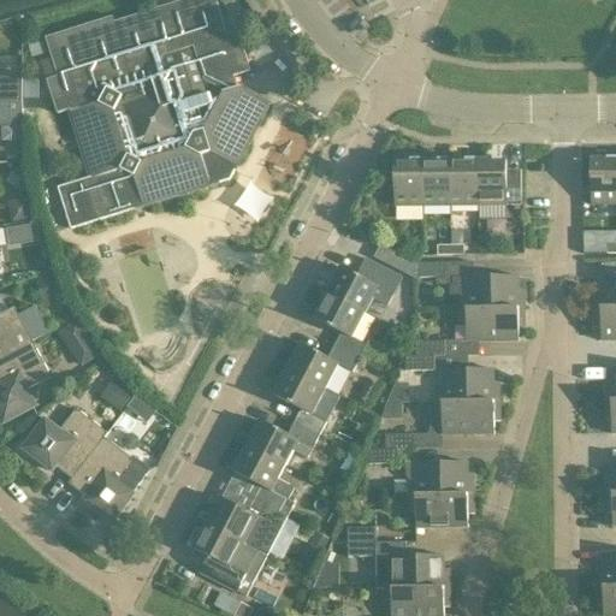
[(230,181),(270,104),(240,88),(236,89),(232,77),(250,72),(238,33),(226,36),(214,0),(185,0),(181,3),(146,13),(113,23),(111,17),(45,39),(57,77),(46,81),(55,114),(69,110),(69,112),(90,178),(57,188),(70,230),(102,220),(230,181)]
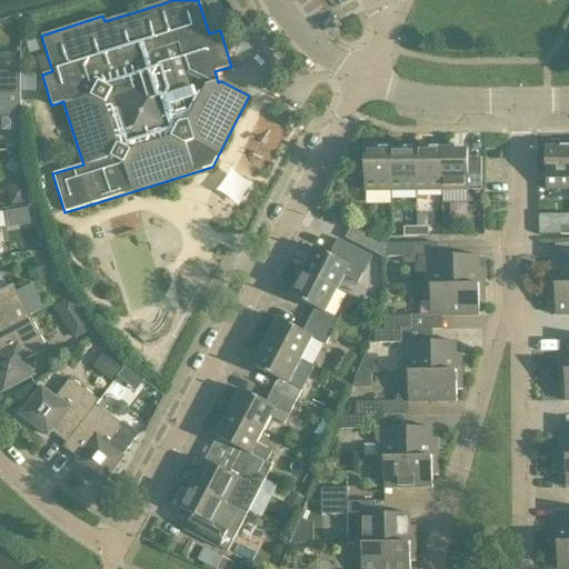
[(38,39),(26,43),(29,53),(41,49),(38,39)]
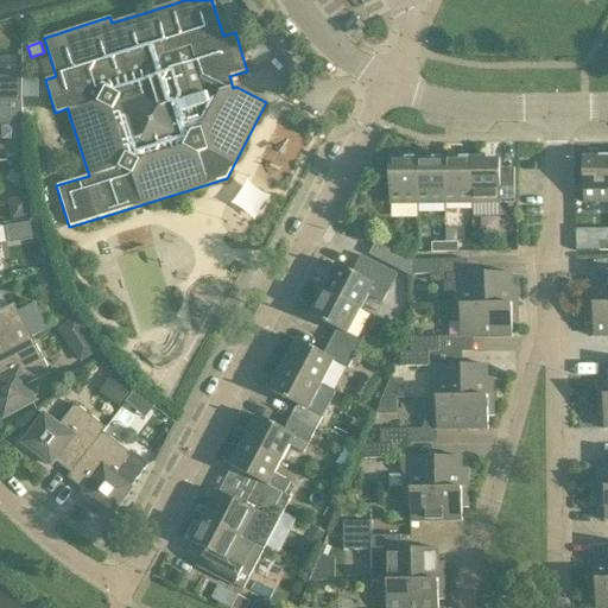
[(0,101),(21,101),(21,76),(0,76),(0,101)]
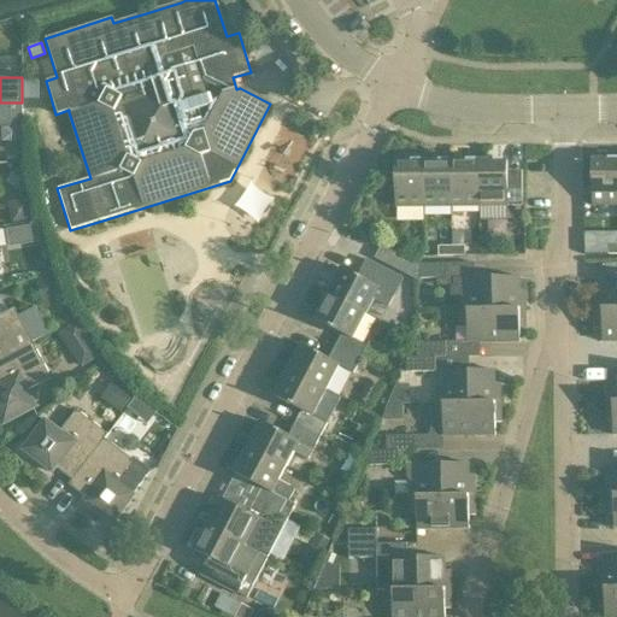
[(0,127),(23,127),(22,103),(0,103),(0,127)]
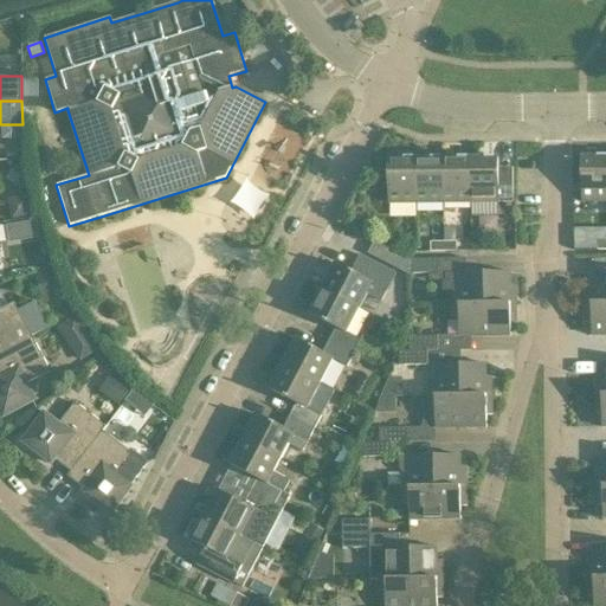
[(581,158),(581,202),(605,201),(605,155),(597,156),(597,158),(581,158)]
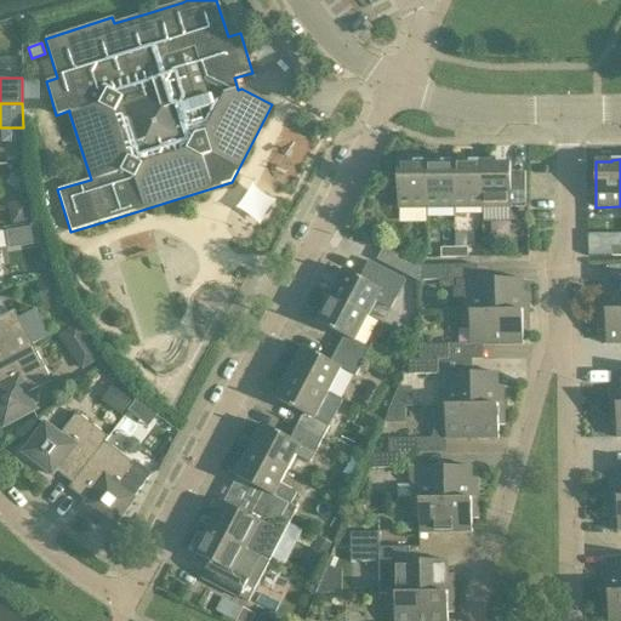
[(482,209),(525,208),(525,174),(510,174),(510,160),(482,161),(482,209)]
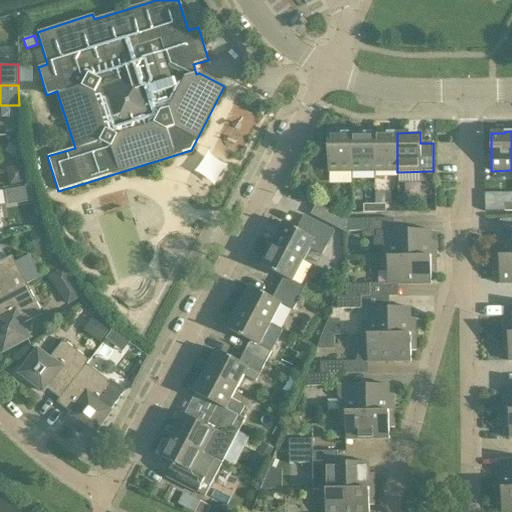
[(328,133),(328,147),(328,172),(351,172),(351,133),(328,133)]
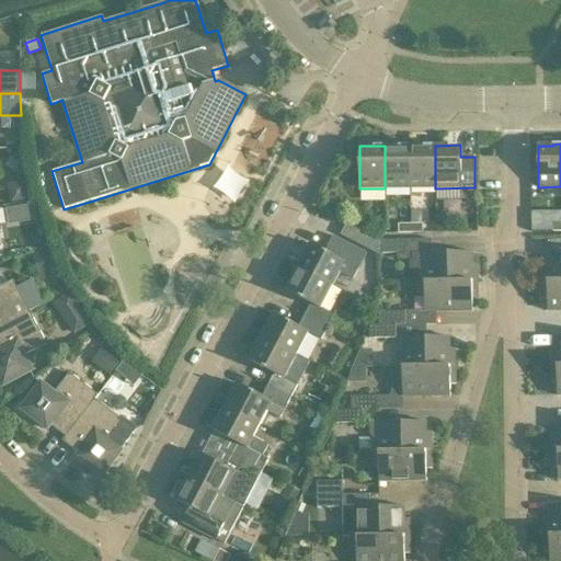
[(410,189),(410,146),(385,146),(385,189),(410,189)]
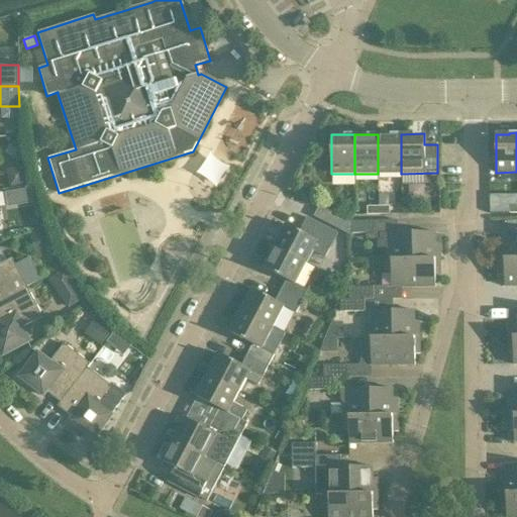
[(378,134),(378,174),(401,174),(401,134),(378,134)]
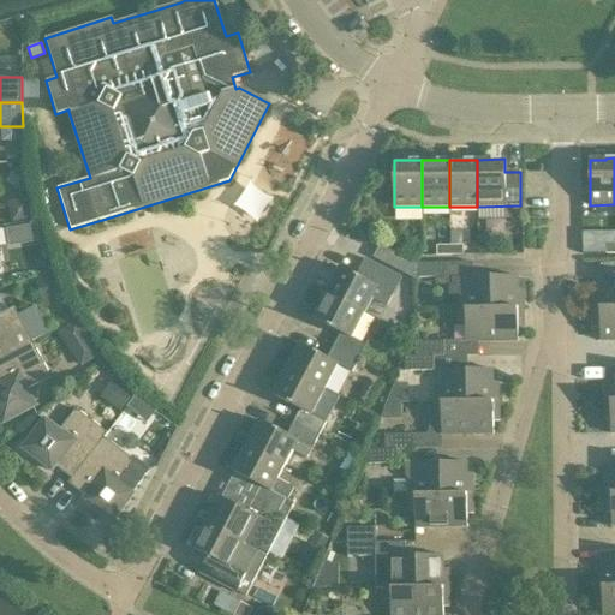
[(252,183),(236,204),(256,220),(273,198),(252,183)]
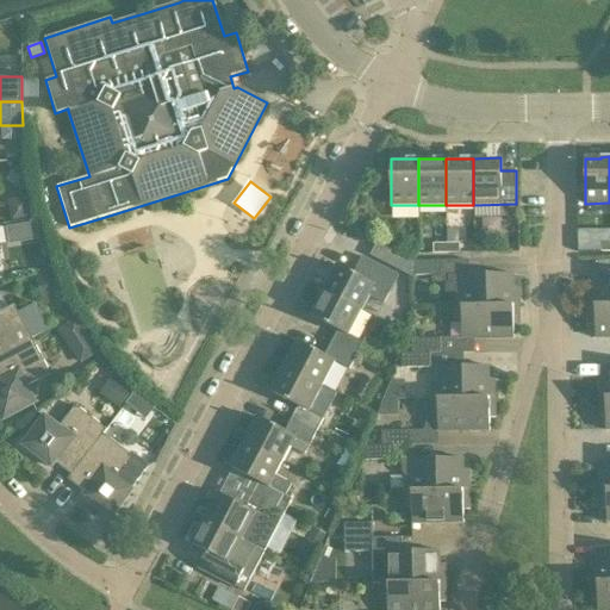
[(31,194),(8,199),(11,213),(13,222),(36,216),(35,207),(31,194)]
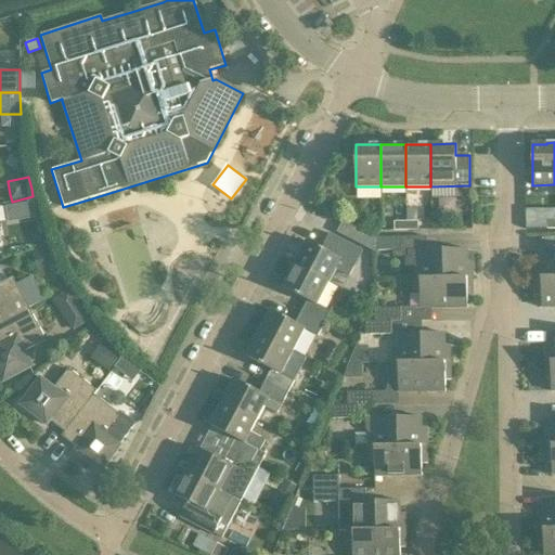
[(9,223),(37,218),(34,203),(5,208),(9,223)]
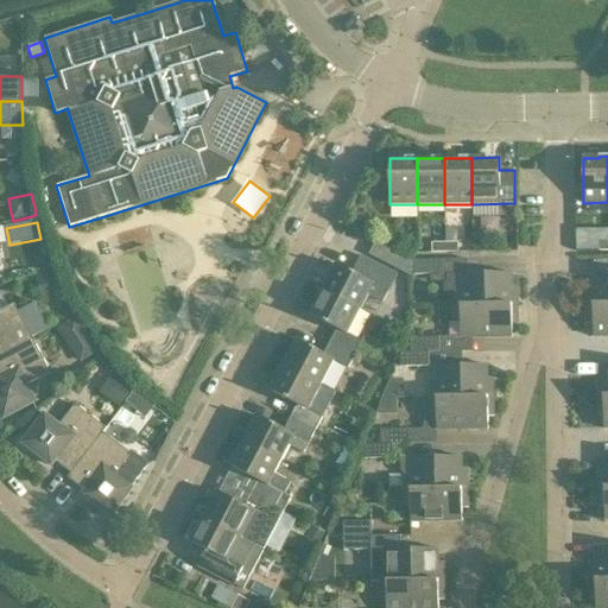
[(432,242),(432,253),(445,253),(445,241),(432,242)]
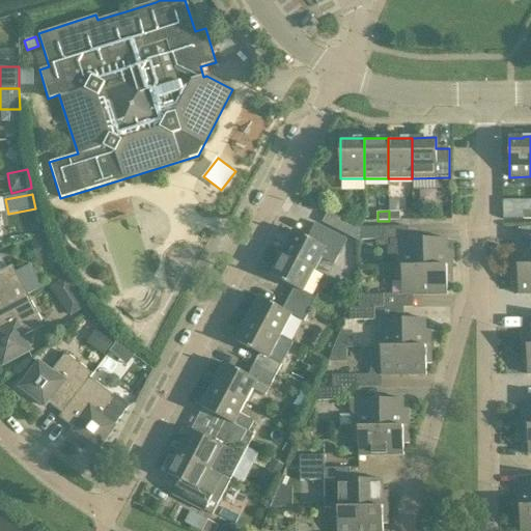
[(399,221),(399,211),(389,211),(389,221),(399,221)]
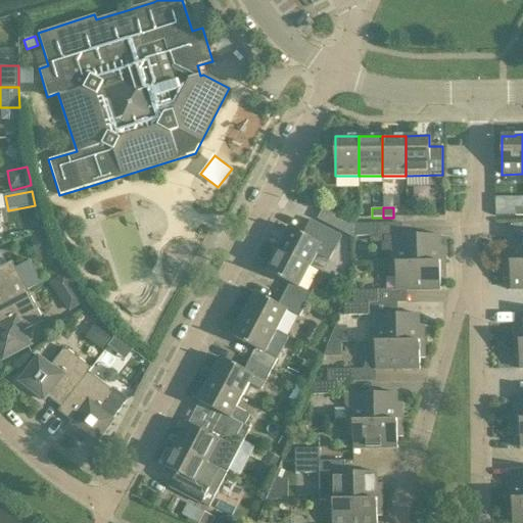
[(328,225),(333,216),(323,210),(318,219),(328,225)]
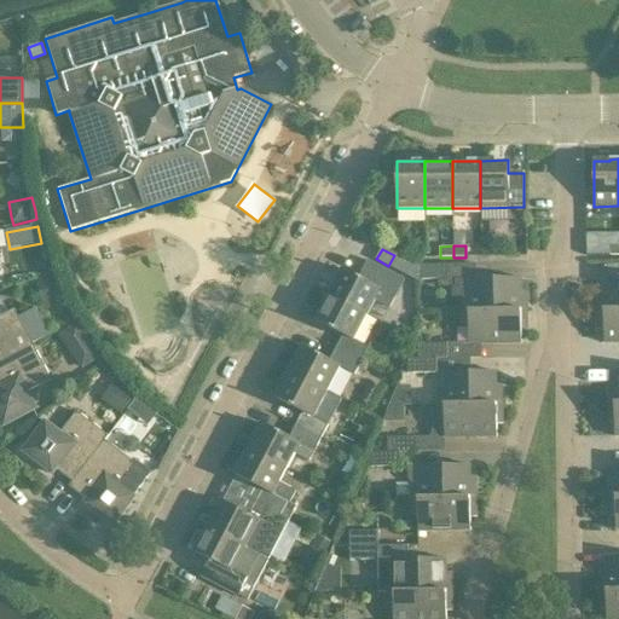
[(417,281),(446,279),(445,265),(416,265),(417,281)]
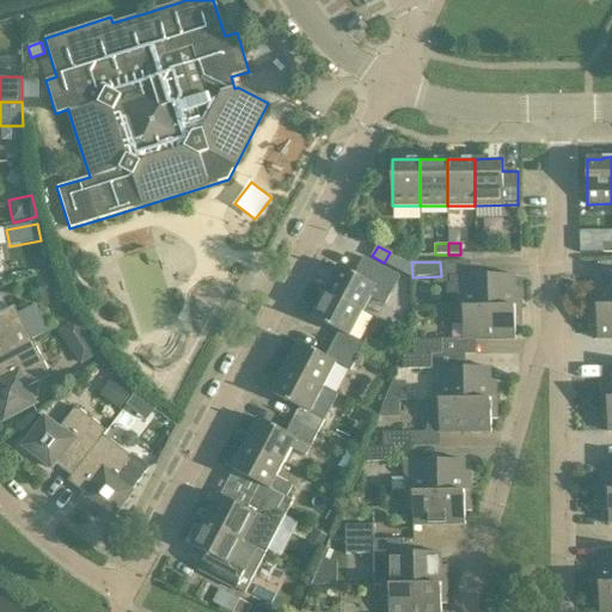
[(338,267),(325,292),(362,312),(371,297),(385,305),(390,294),(397,281),(372,268),(365,264),(357,277),(338,267)]
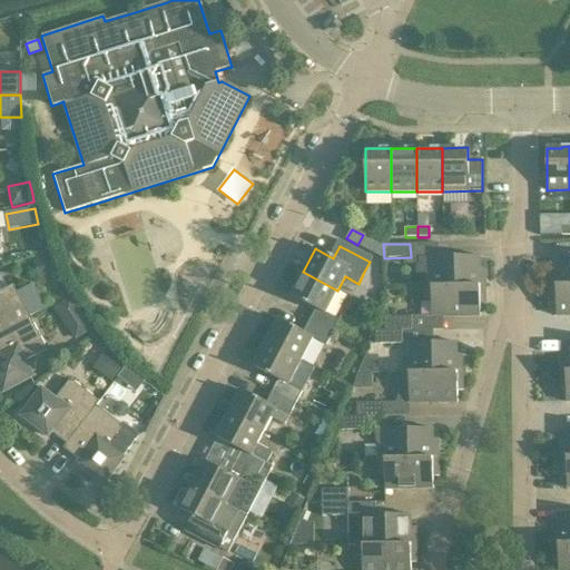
[(35,259),(40,278),(58,273),(51,254),(35,259)]
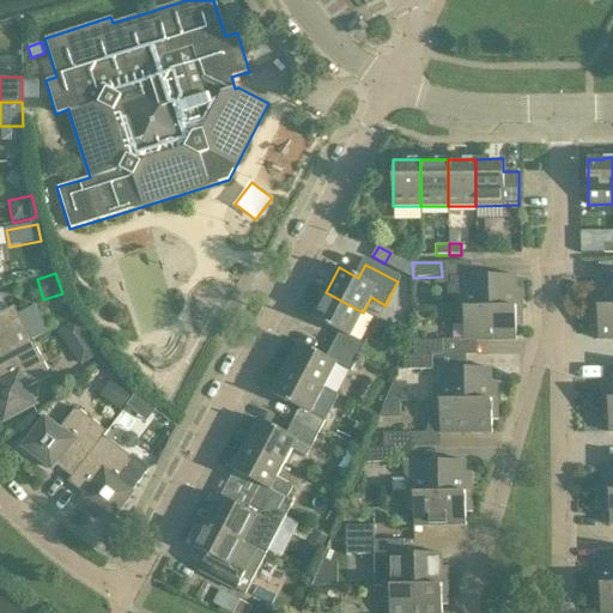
[(598,289),(592,289),(592,308),(612,307),(612,274),(598,275),(598,289)]
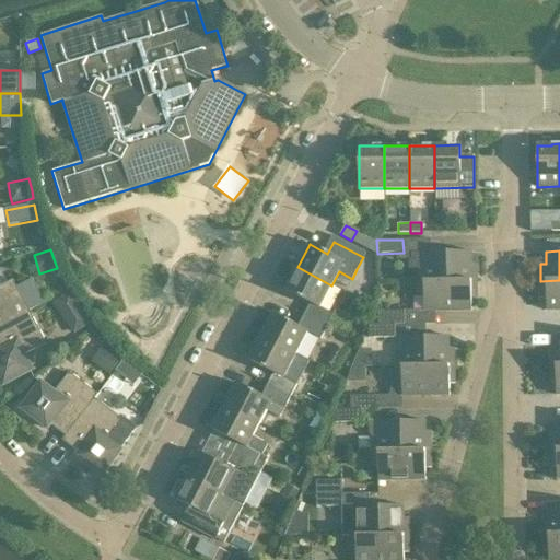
[(470,265),(470,252),(408,253),(408,269),(418,269),(418,282),(476,281),(476,265),(470,265)]
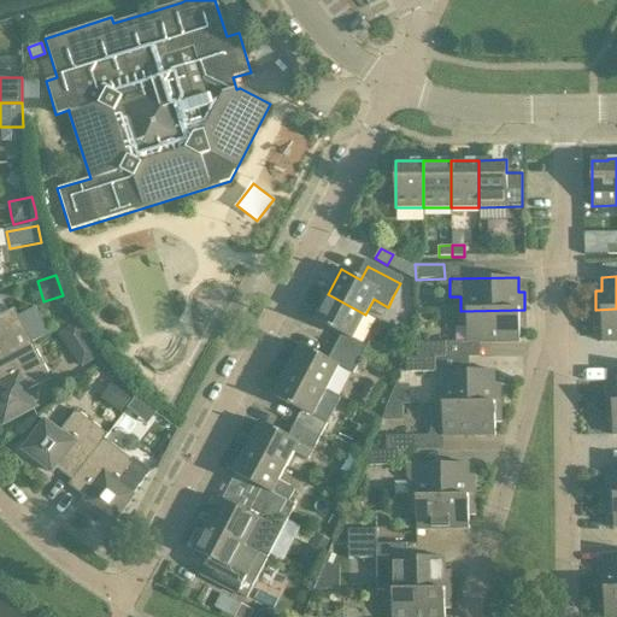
[(315,321),(341,334),(334,347),(360,360),(366,347),(352,340),(365,315),(328,294),(315,321)]
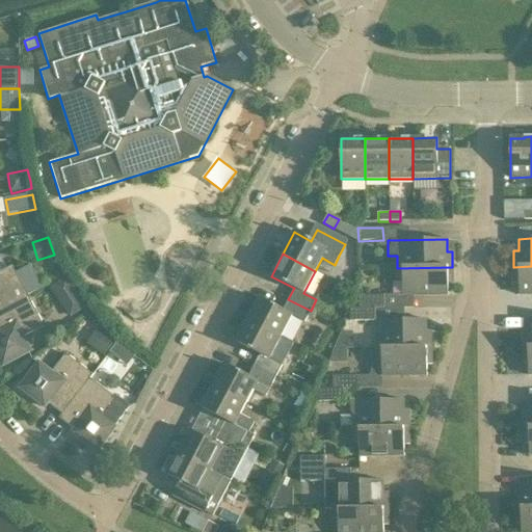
[(0,310),(27,296),(42,288),(30,265),(16,272),(11,266),(0,271),(0,310)]
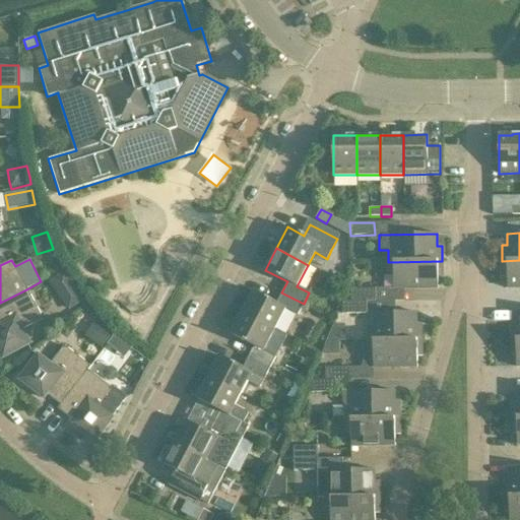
[(502,277),(507,277),(507,288),(519,287),(519,260),(502,261),(502,277)]
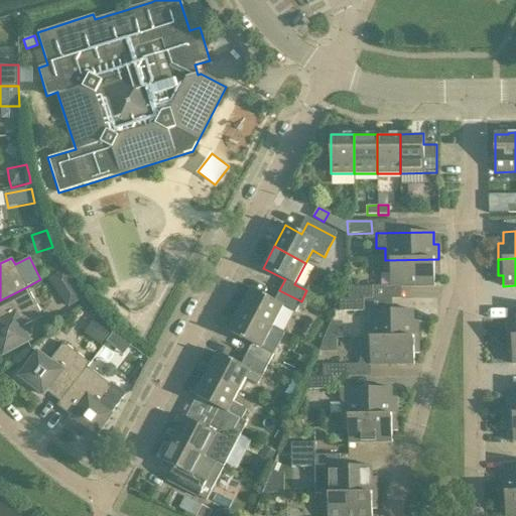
[(434,275),(438,275),(438,259),(385,260),(386,274),(390,274),(391,287),(434,286),(434,275)]
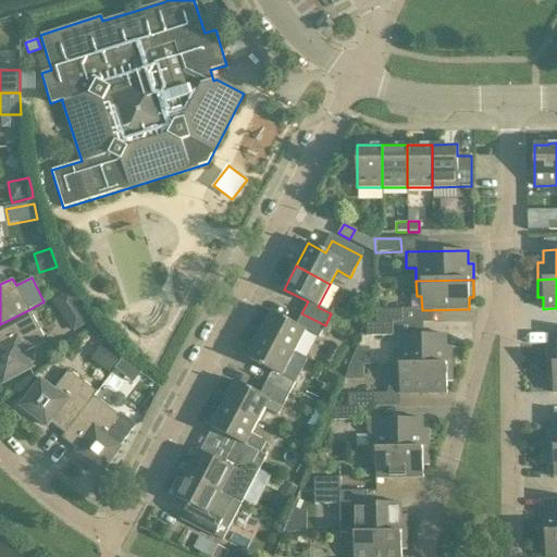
[(69,314),(75,310),(81,306),(71,291),(52,301),(63,318),(69,314)]
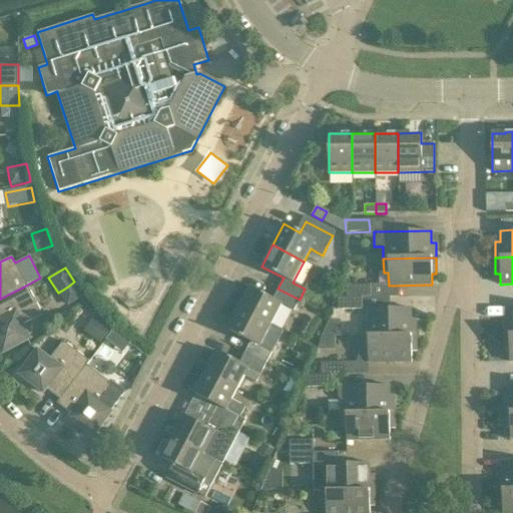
[(370,285),(346,286),(346,298),(361,298),(370,298),(370,285)]
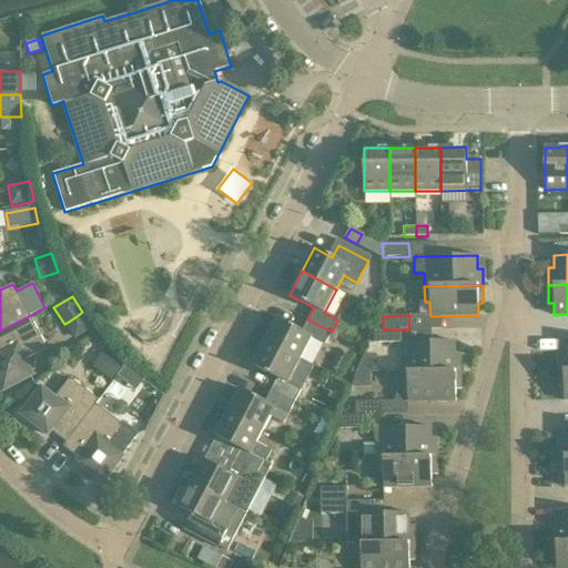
[(47,348),(29,316),(0,331),(0,387),(2,392),(33,375),(26,359),(47,348)]
